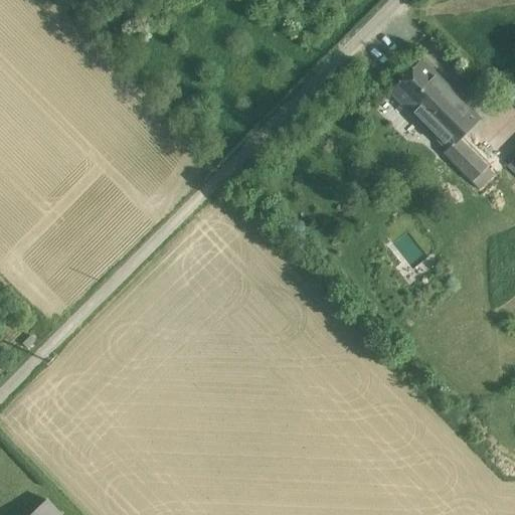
[(479,120),(419,63),(388,96),(448,152),(459,140),(479,120)]
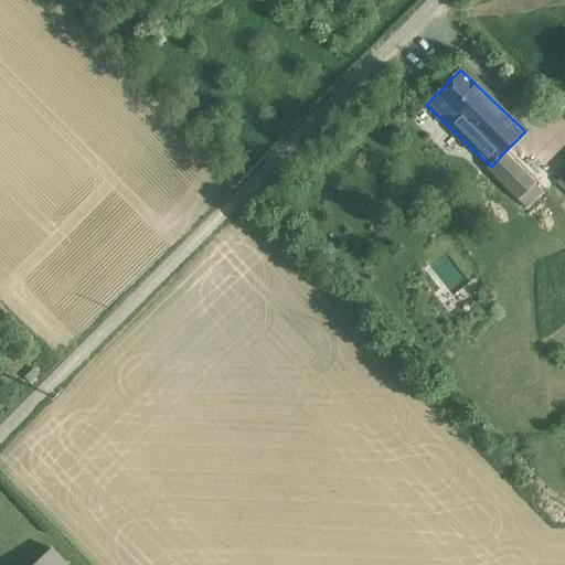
[(564,81),(548,97),(561,110),(564,106),(564,81)]
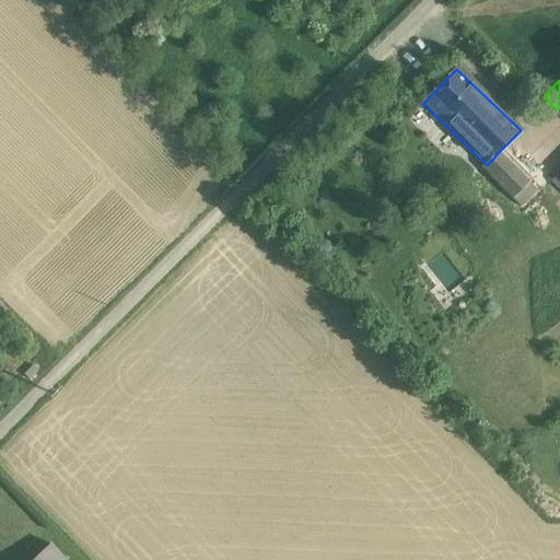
[(521,130),(499,152),(508,160),(528,138),(521,130)]
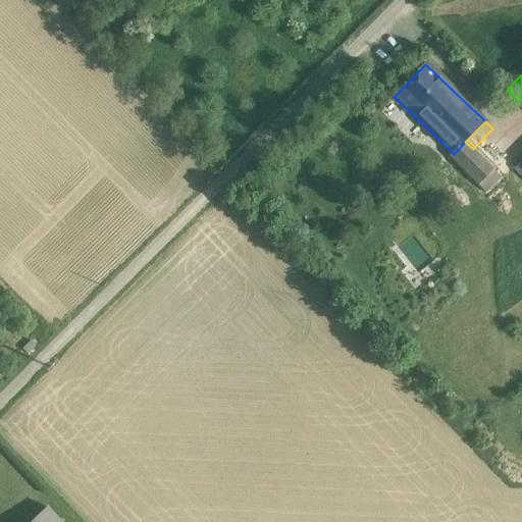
[(473,149),(465,142),(454,154),(450,158),(484,193),(501,176),(473,149)]
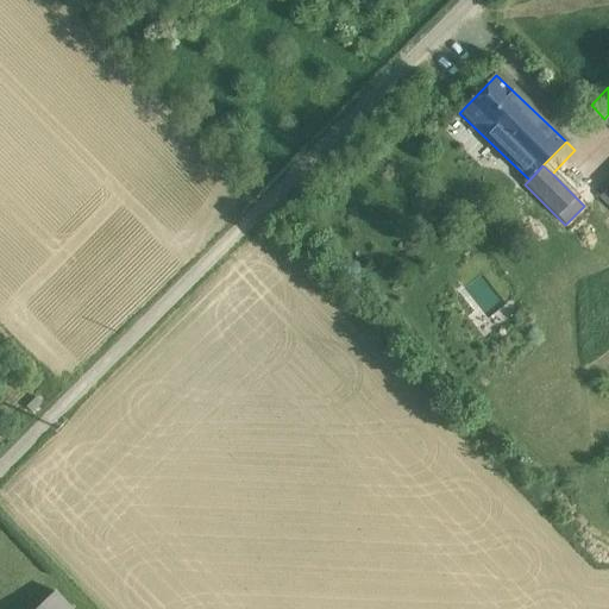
[(608,186),(608,184),(597,195),(608,206),(608,186)]
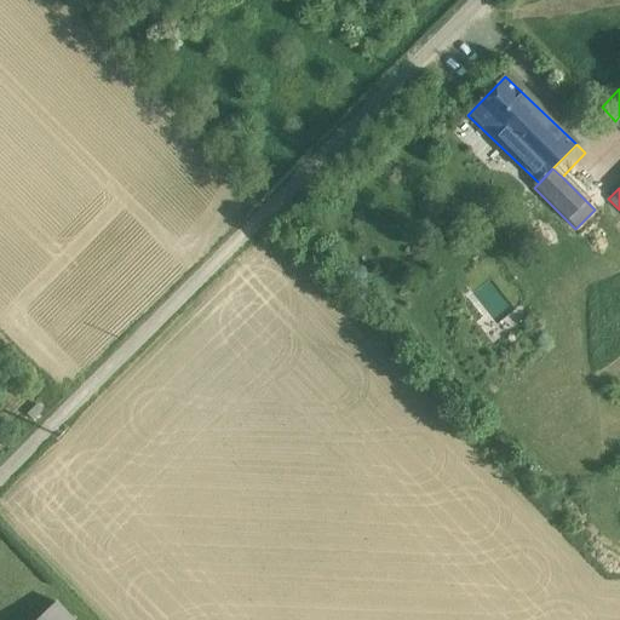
[(72,619),(56,602),(35,619),(72,619)]
